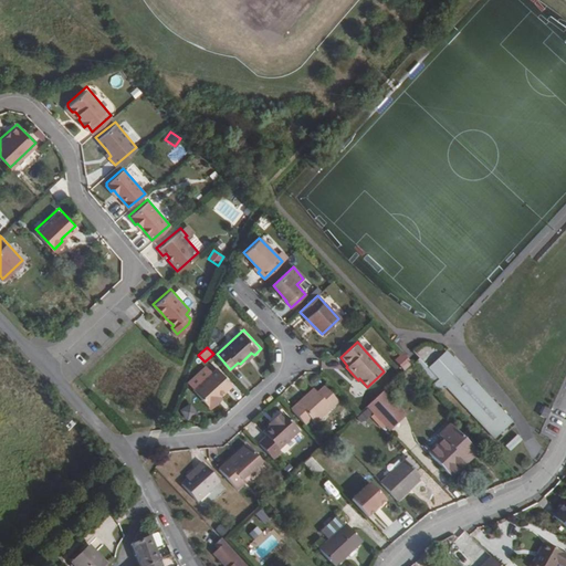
[(428,366),(444,384),(461,367),(446,349),(428,366)]
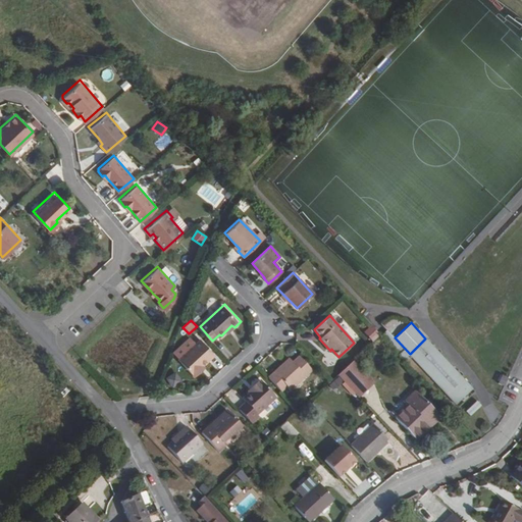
[(364,334),(374,343),(381,334),(370,326),(364,334)]
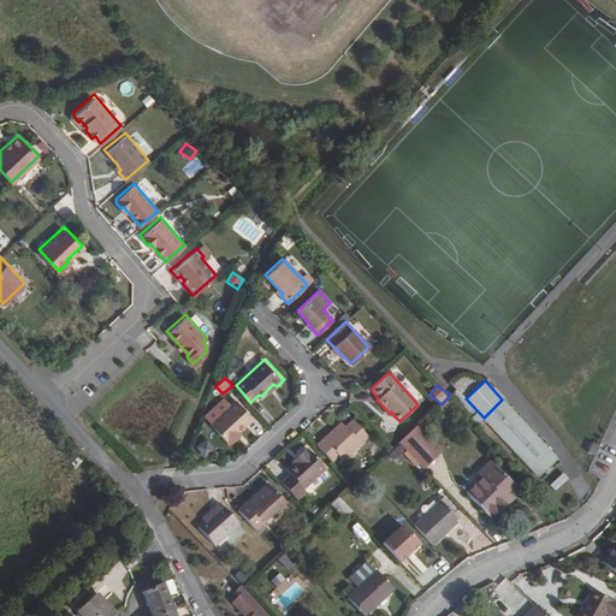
[(449,395),(477,424),(484,418),(466,398),(456,388),(449,395)]
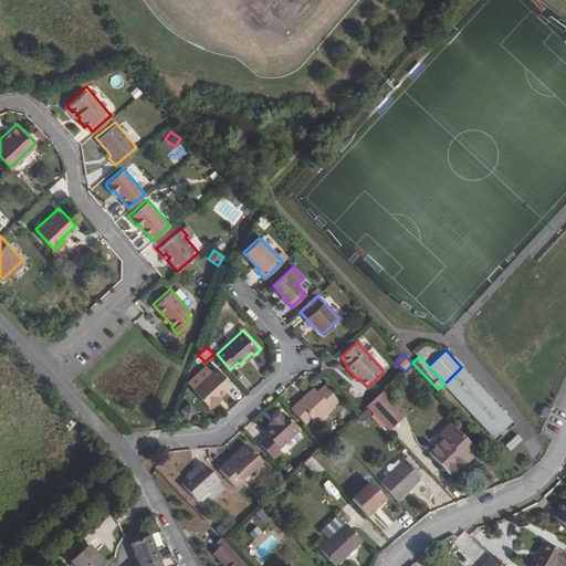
[(216,398),(219,396),(231,384),(216,367),(192,389),(210,408),(218,400),(216,398)]
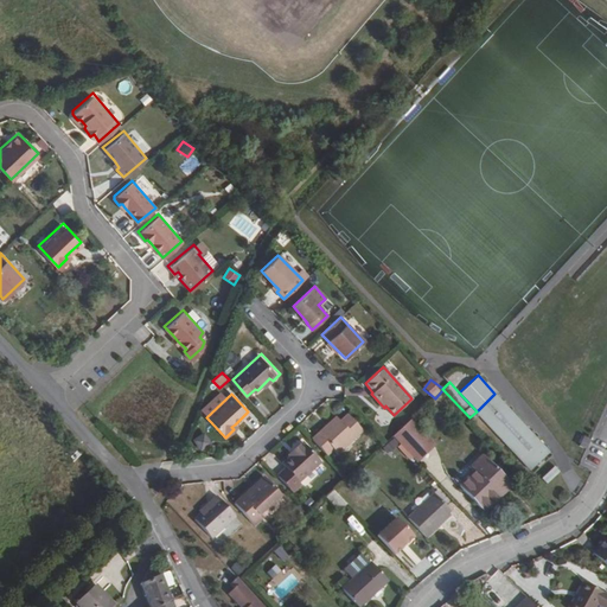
[(494,394),(477,411),(532,471),(551,452),(494,394)]
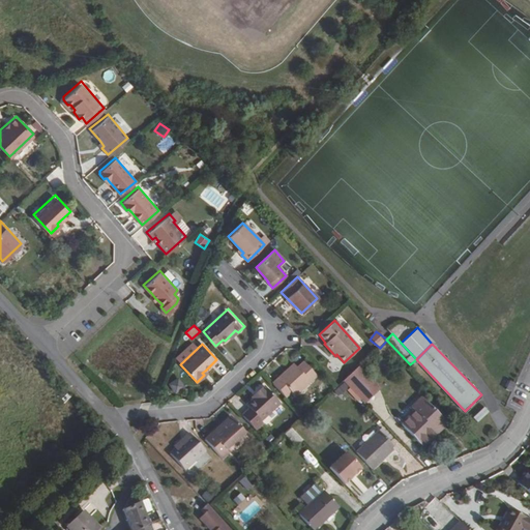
[(294,361),(272,381),(286,395),(291,390),(294,393),(317,374),(303,359),(297,364),(294,361)]
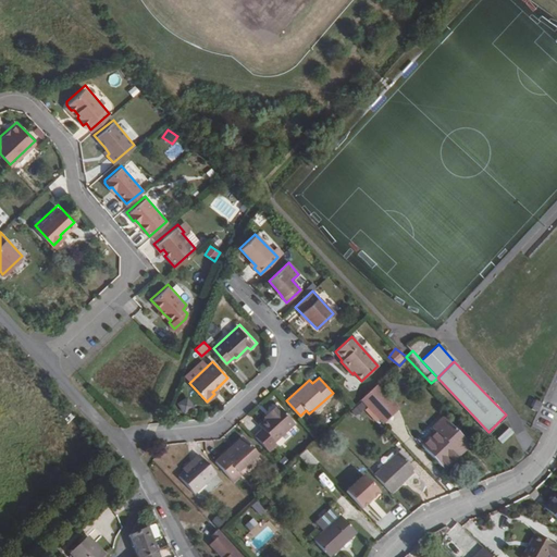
[(359,398),(382,422),(398,407),(376,383),(359,398)]
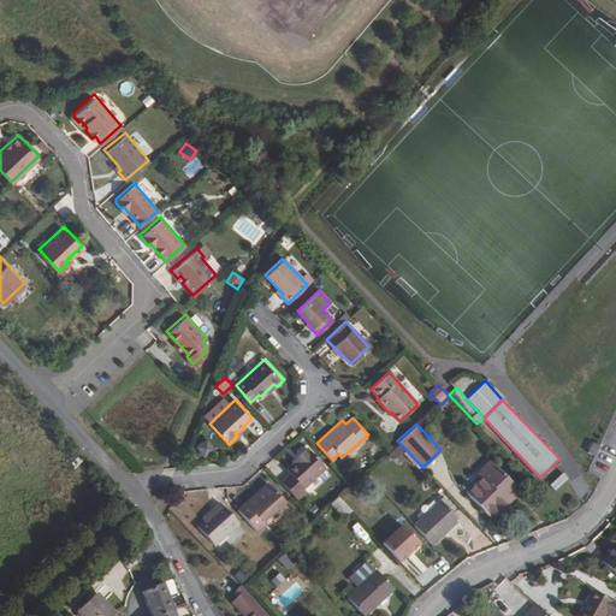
[(208,439),(197,446),(206,457),(215,450),(208,439)]
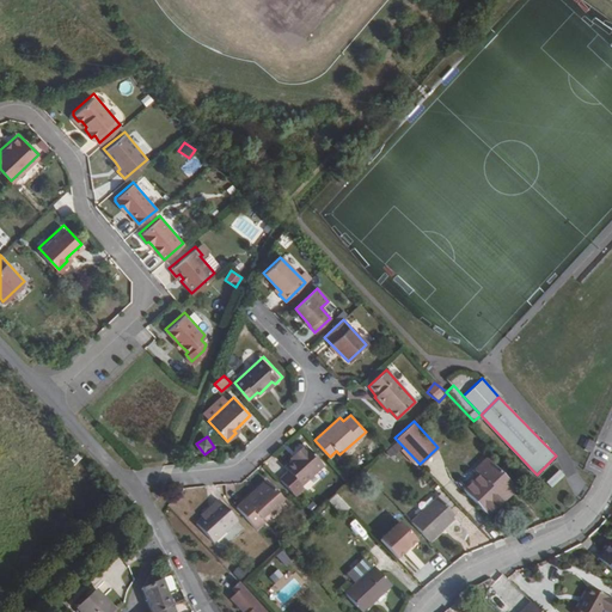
[(589,438),(586,447),(591,451),(595,440),(589,438)]
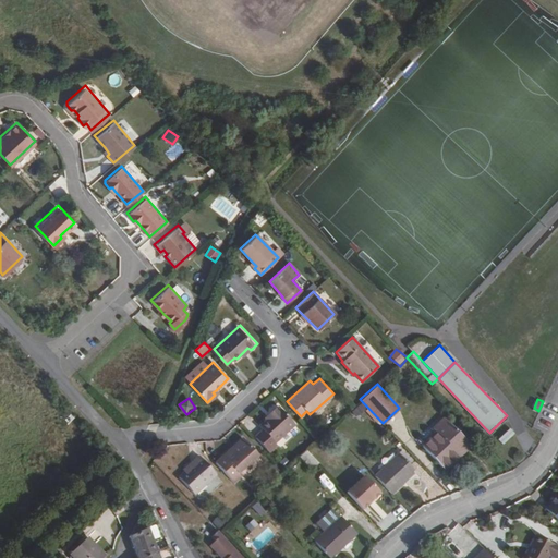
[(359,419),(367,408),(362,402),(352,413),(359,419)]
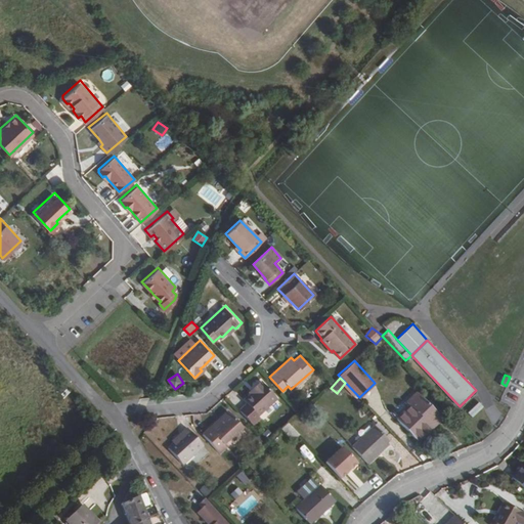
[(248,402),(241,408),(253,423),(260,416),(259,413),(277,396),(262,379),(254,386),(255,388),(251,392),(245,398),(248,402)]
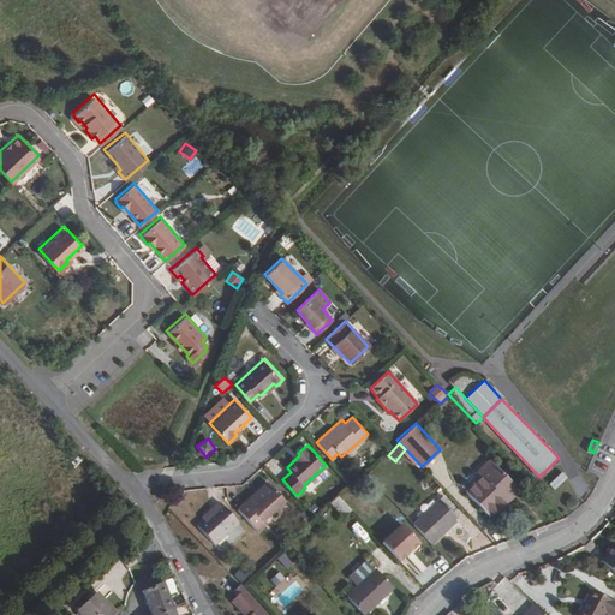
[(477,470),(461,485),(488,514),(505,499),(505,500),(517,489),(484,454),(473,465),(477,470)]
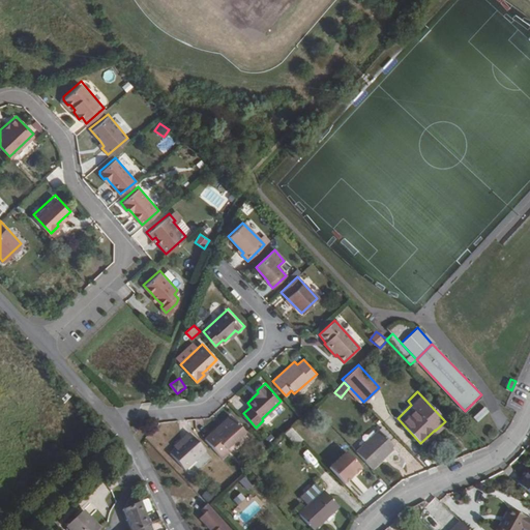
[(484,408),(473,418),(478,423),(490,413),(484,408)]
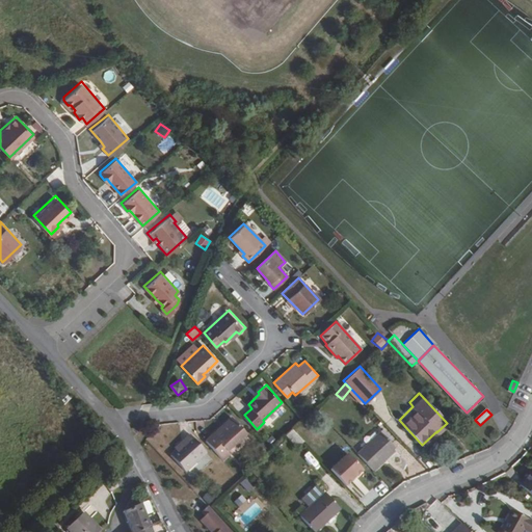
[(232,418),(207,441),(223,459),(231,453),(228,450),(246,433),(232,418)]
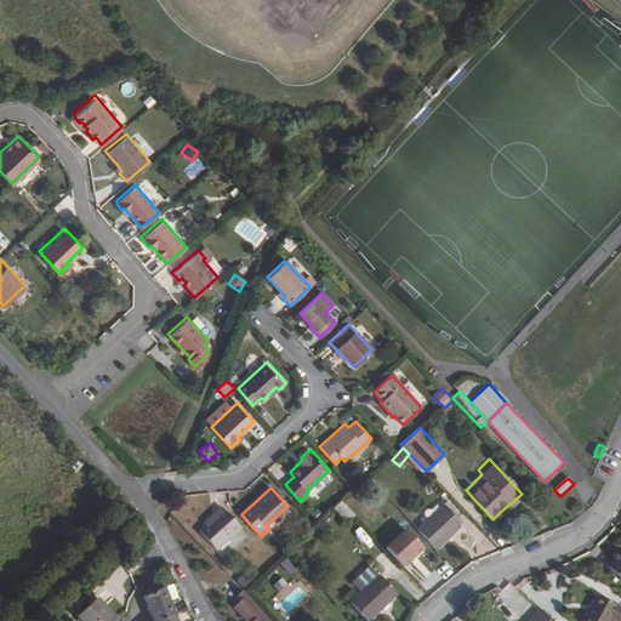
[(341,499),(334,506),(347,520),(354,513),(341,499)]
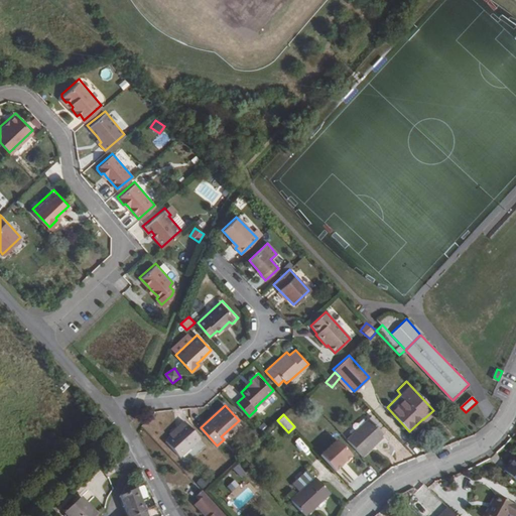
[(369,417),(377,426),(380,424),(372,415),(369,417)]
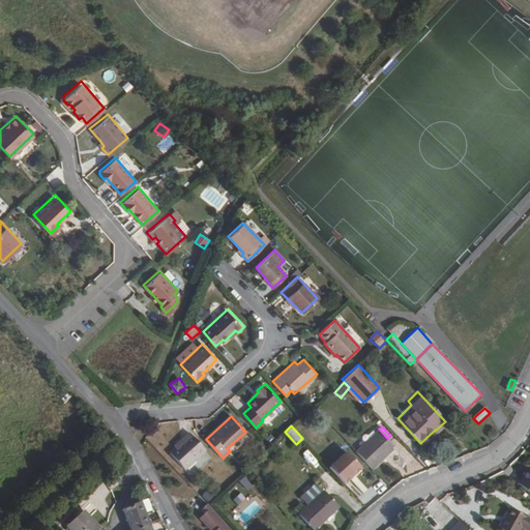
[(356,450),(372,466),(394,444),(387,438),(379,429),(356,450)]
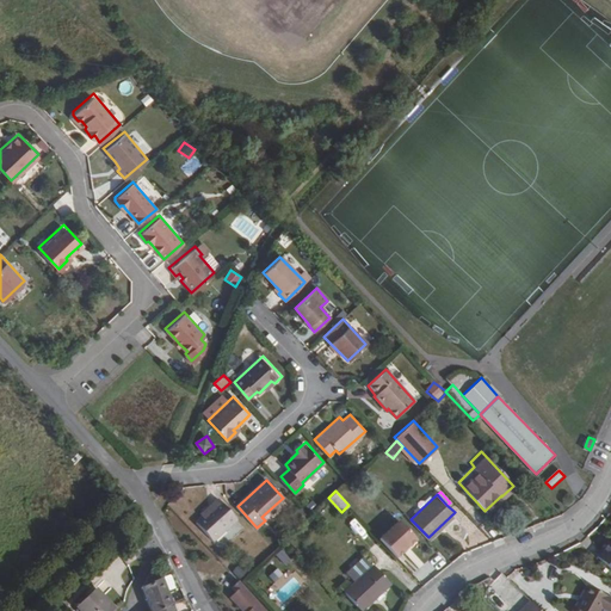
[(221,499),(214,505),(215,506),(204,516),(197,522),(213,541),(238,519),(221,499)]
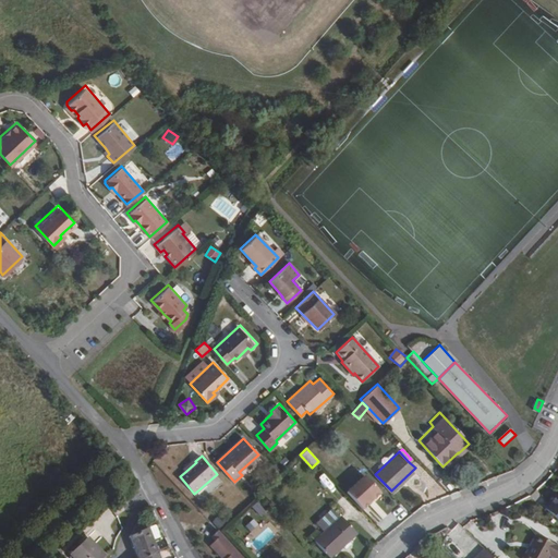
[(196,462),(195,461),(185,469),(186,471),(196,462)]
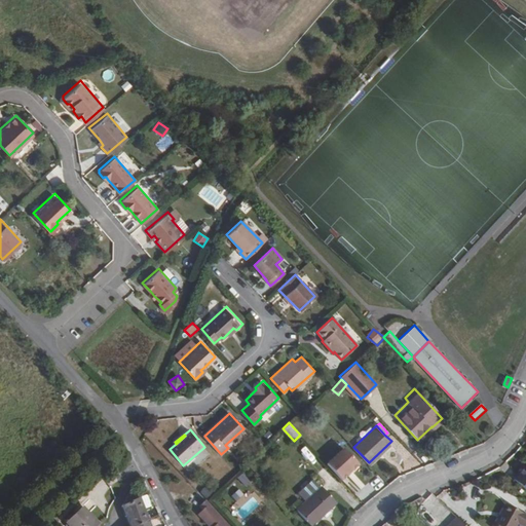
[(326,462),(342,479),(348,473),(347,471),(351,467),(352,468),(359,463),(343,446),(326,462)]
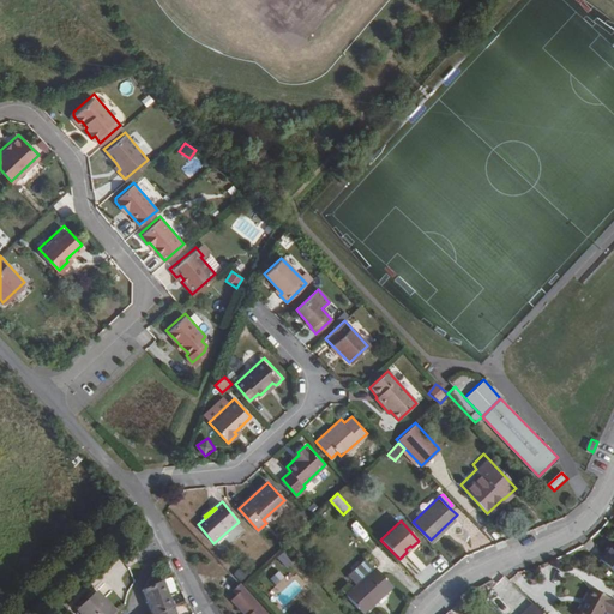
[(361,528),(356,533),(371,548),(375,543),(361,528)]
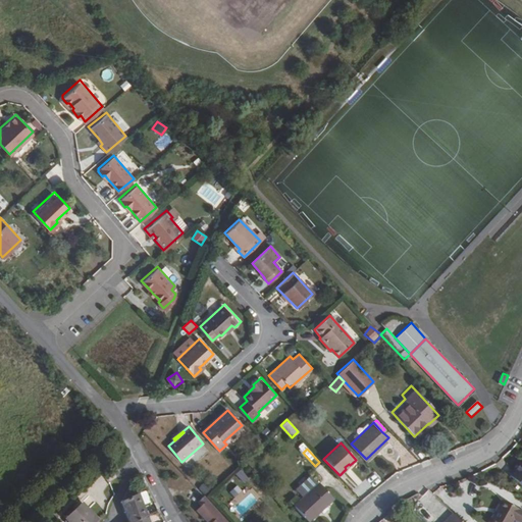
[(521,459),(510,472),(521,482),(521,459)]
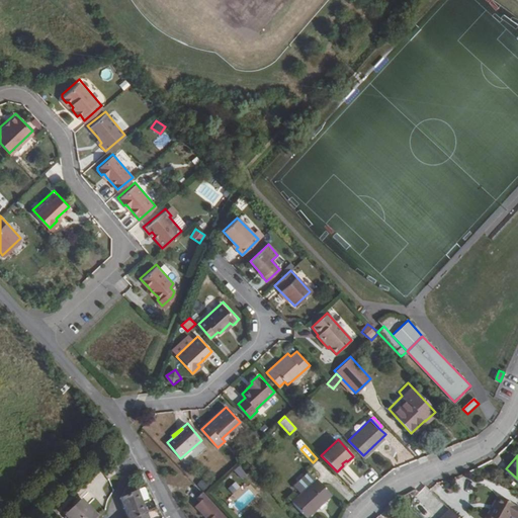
[(239,465),(234,472),(243,480),(248,471),(239,465)]
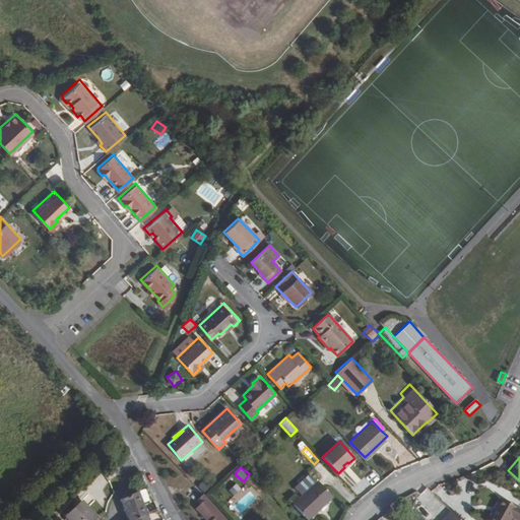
[(303,495),(318,480),(311,472),(296,486),(303,495)]
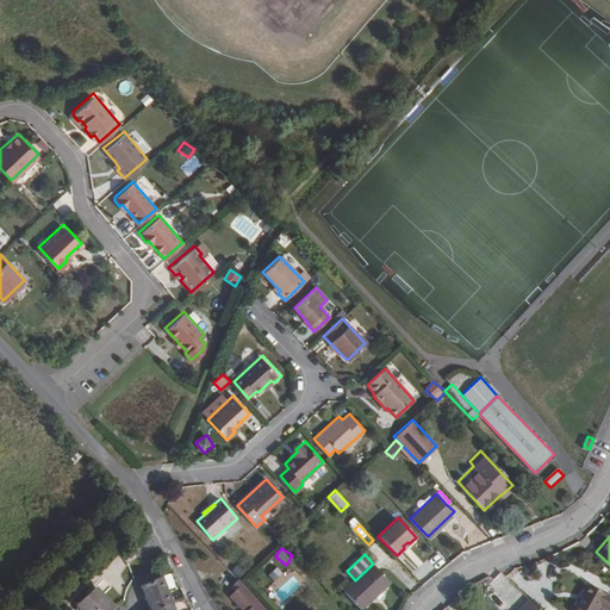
[(388,582),(373,564),(355,580),(344,590),(361,607),(388,582)]
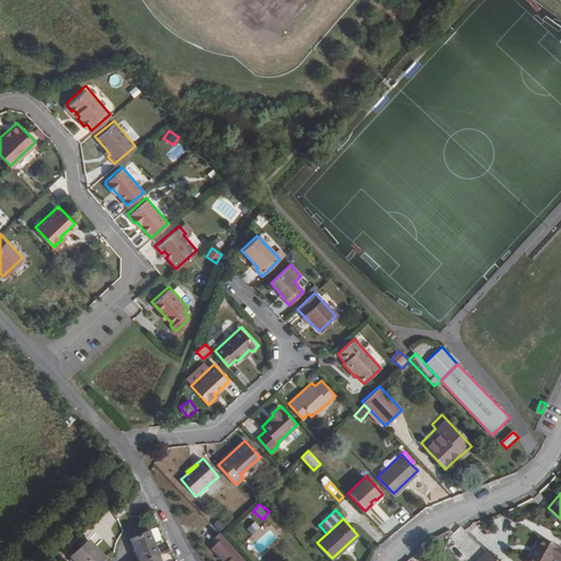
[(247,560),(219,531),(219,530),(213,537),(217,541),(210,547),(224,560),(222,560),(247,560)]
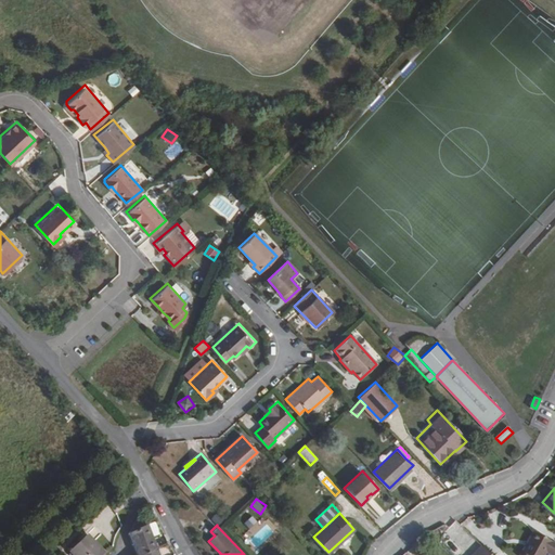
[(139,554),(142,554),(156,547),(147,526),(131,534),(131,536),(139,554)]
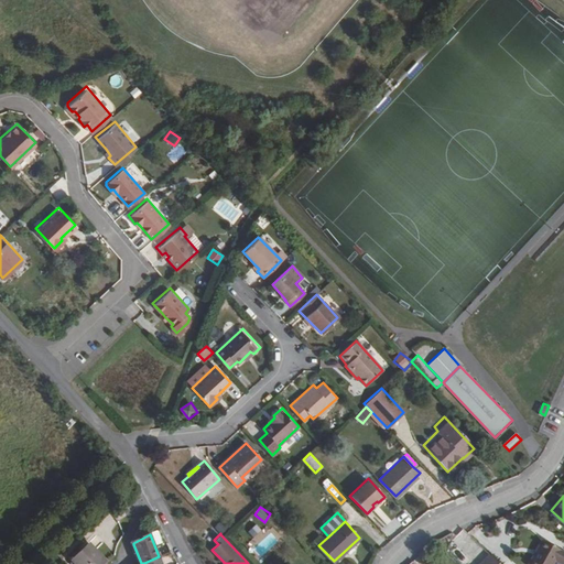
[(525,561),(530,563),(548,563),(553,556),(563,563),(563,549),(540,535),(525,561)]
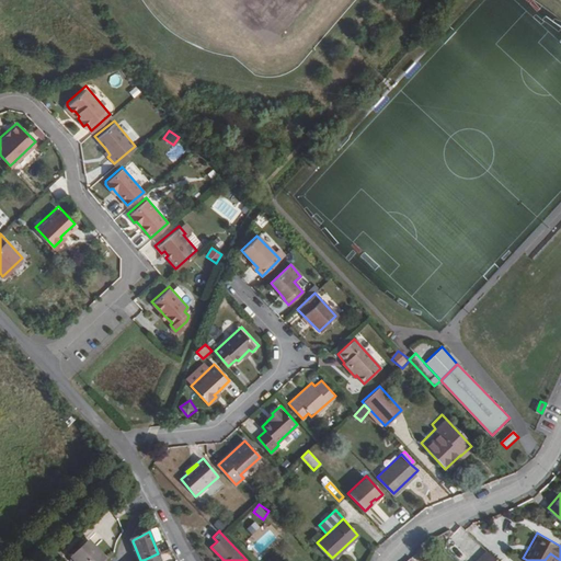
[(70,554),(75,560),(106,560),(107,560),(87,539),(70,554)]
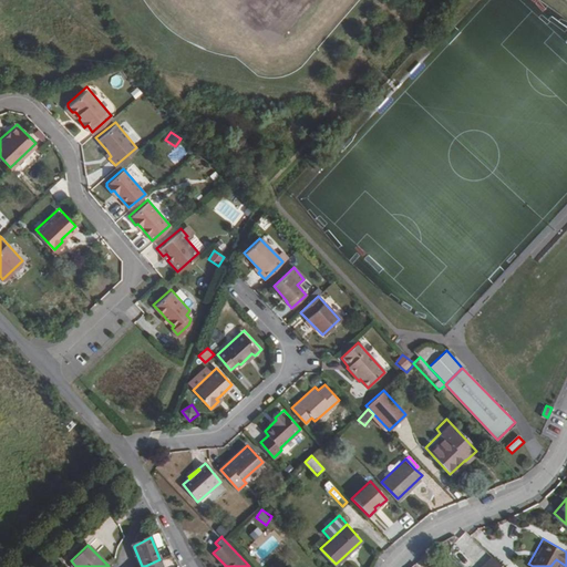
[(433,566),(423,554),(410,565),(411,566),(419,566),(423,564),(425,566),(433,566)]
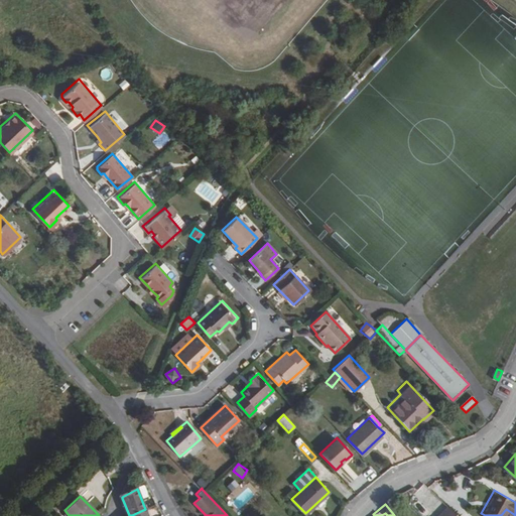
[(457,515),(446,505),(435,515),(457,515)]
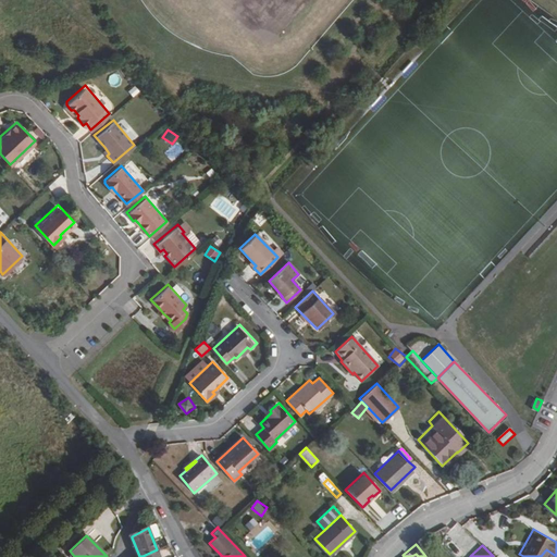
All buildings are outlined.
